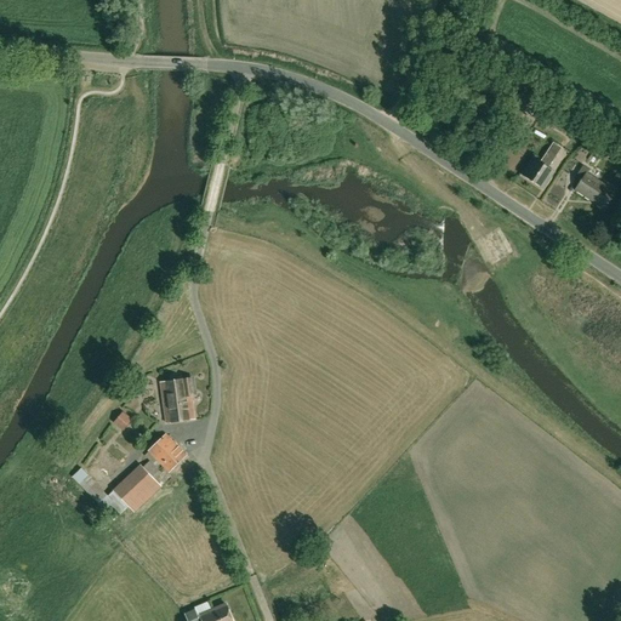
[(563,109),(530,90),(519,108),(524,110),(531,98),(539,103),(531,115),(552,127),(557,120),(563,109)]
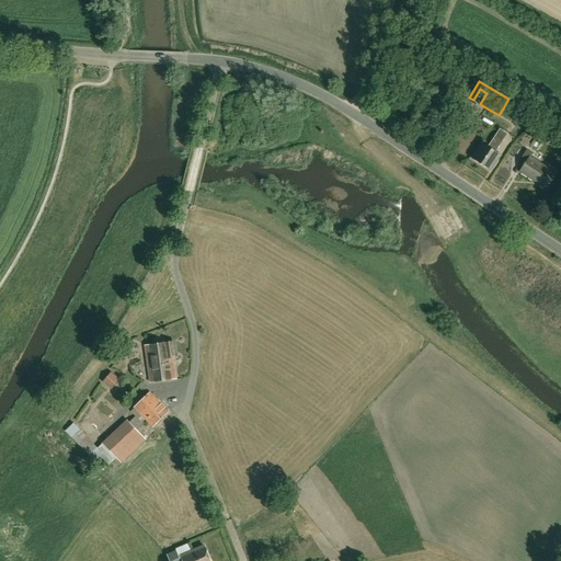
[(393,110),(398,102),(391,98),(386,105),(393,110)]
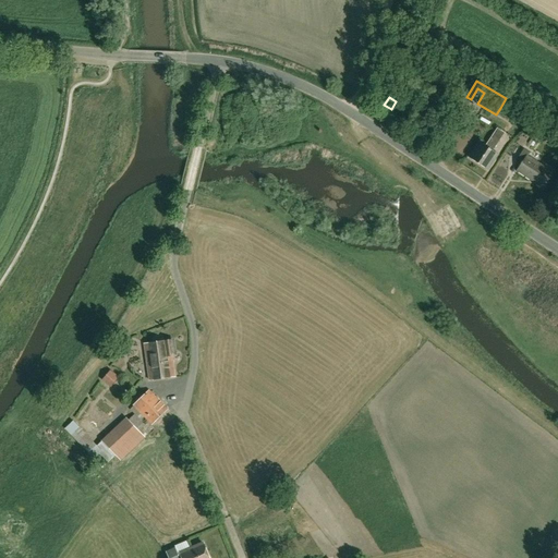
[(545,132),(549,125),(540,118),(534,125),(545,132)]
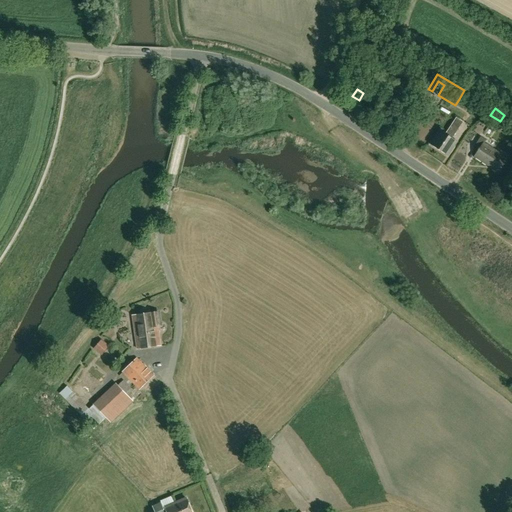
[(452,138),(463,122),(456,117),(446,133),(440,130),(431,144),(447,155),(457,141),(452,138)]
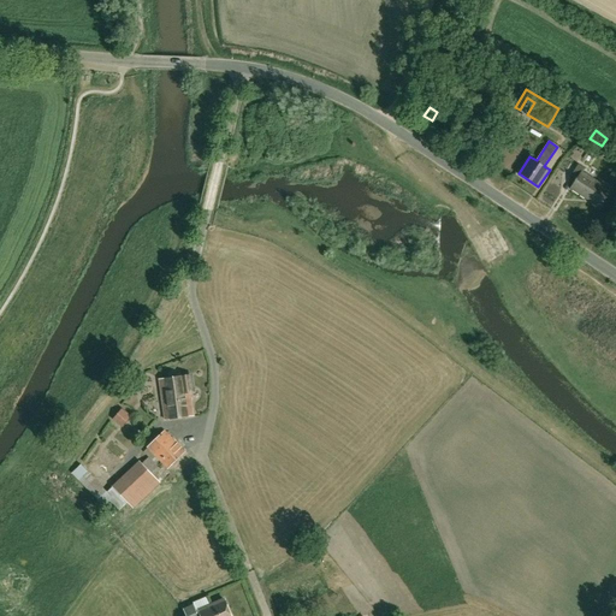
[(599,207),(610,190),(582,172),(585,169),(579,164),(569,178),(575,182),(572,188),(599,207)]
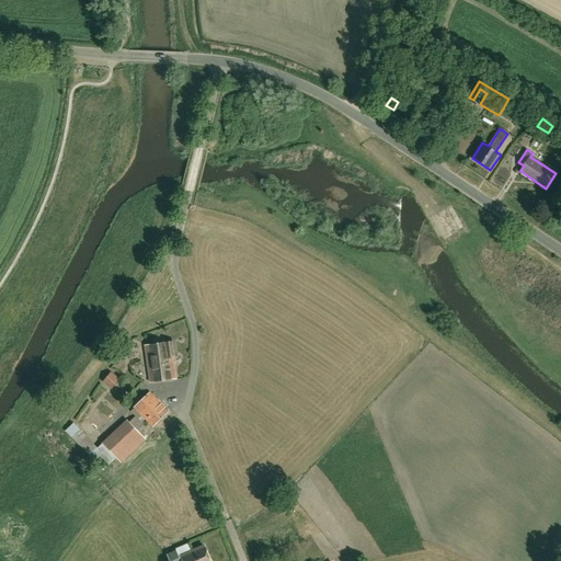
[(150,382),(175,379),(173,358),(176,357),(174,343),(145,346),(150,382)]
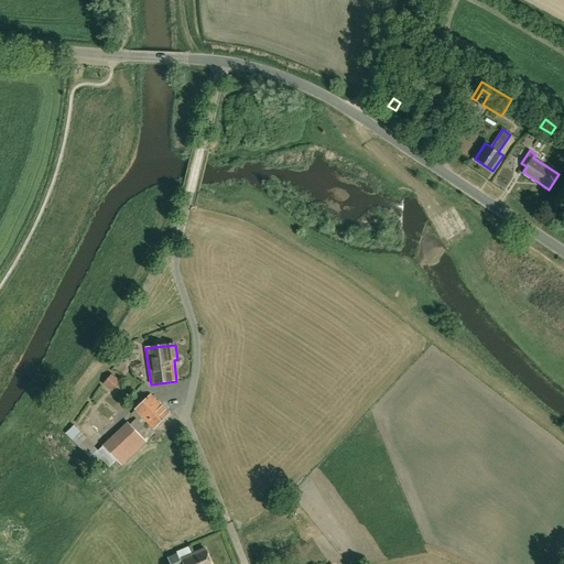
[(118,380),(111,373),(102,383),(110,390),(118,380)]
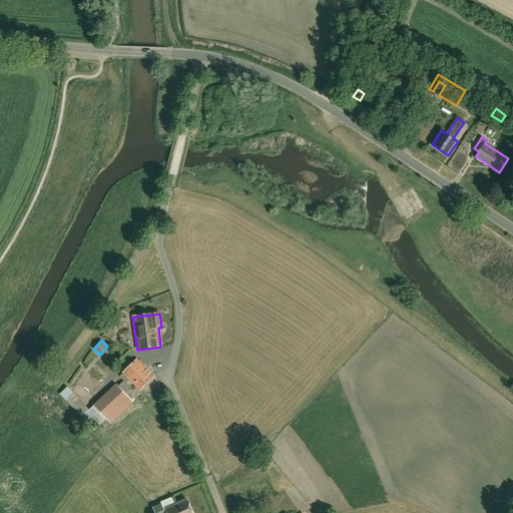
[(139,391),(154,377),(137,359),(122,373),(139,391)]
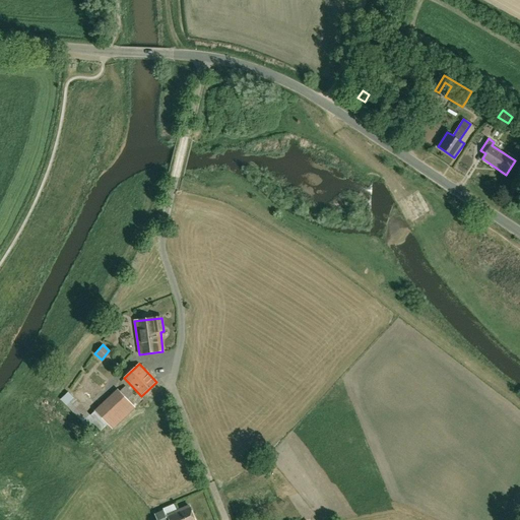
[(93,414),(72,391),(65,398),(100,436),(112,425),(117,430),(141,408),(123,388),(93,414)]
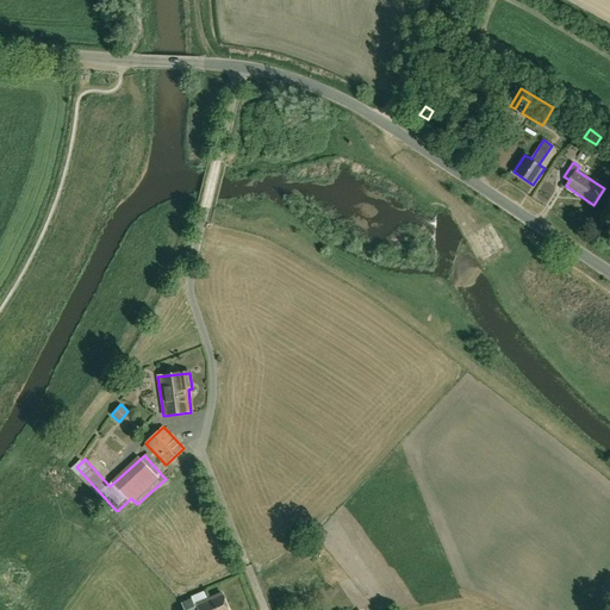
[(199,609),(229,609),(222,593),(197,604),(199,609)]
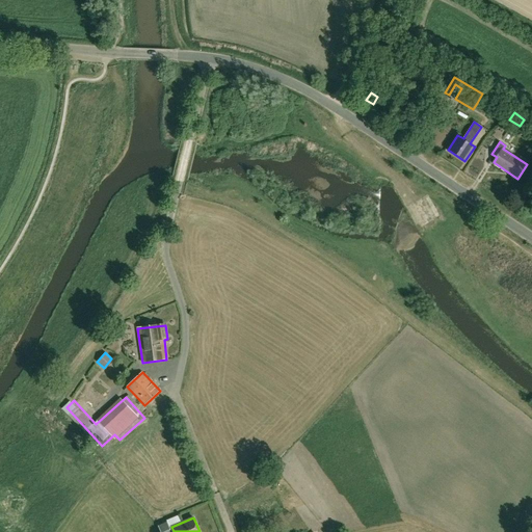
[(161,531),(166,531),(170,530),(167,522),(159,525),(161,531)]
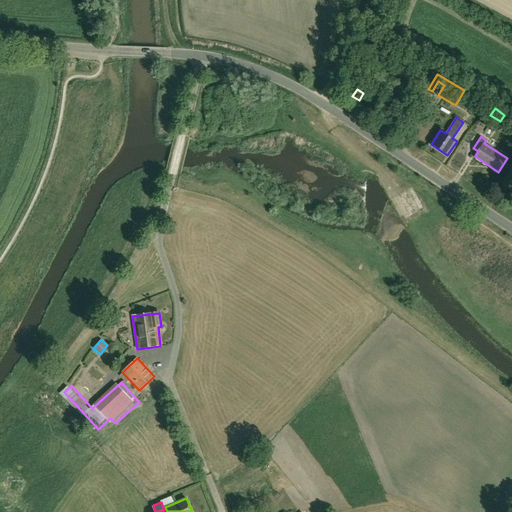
All buildings are outlined.
